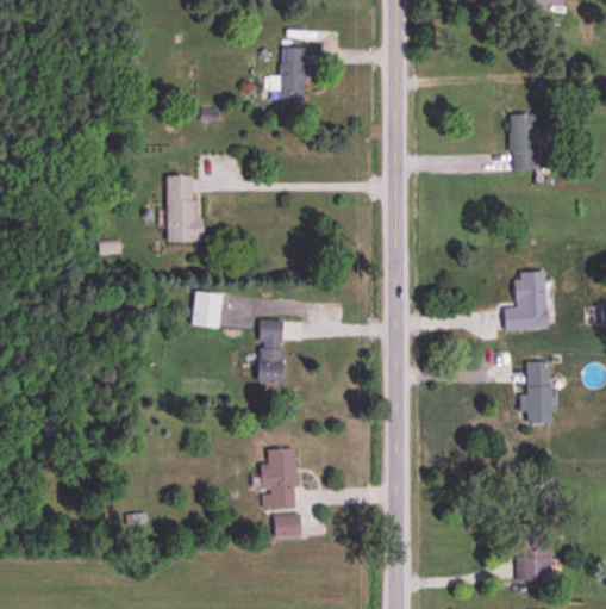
[(306,47),(280,47),(281,99),(306,99),(306,47)]
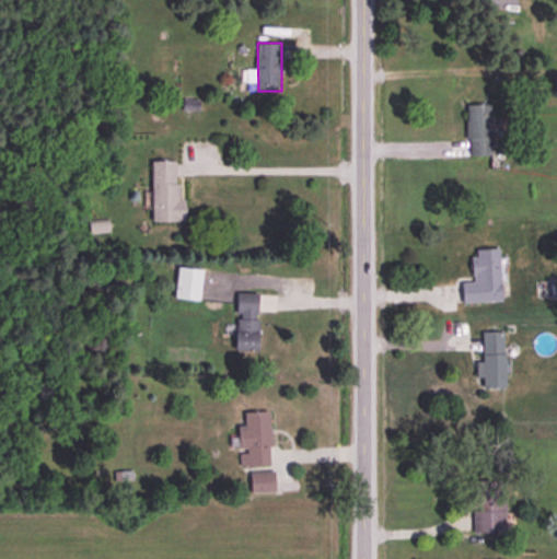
[(468,104),(468,154),(492,154),(492,104),(468,104)]
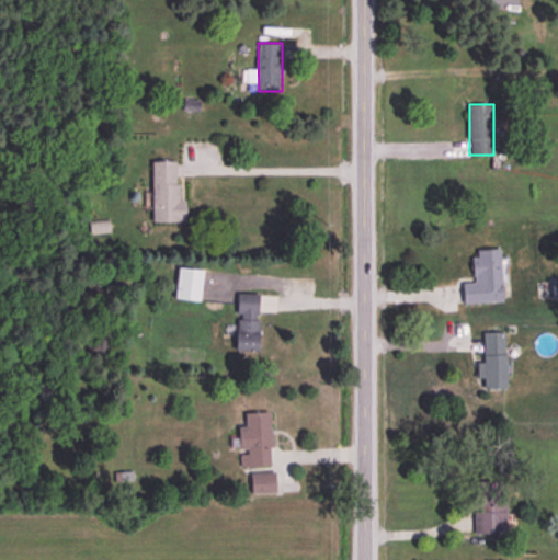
[(154,161),(154,223),(188,223),(188,198),(180,198),(180,161),(154,161)]
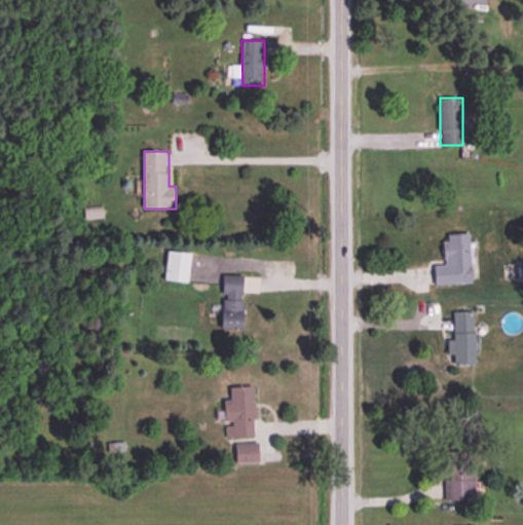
[(473,283),(471,233),(445,234),(446,265),(435,265),(436,285),(473,283)]
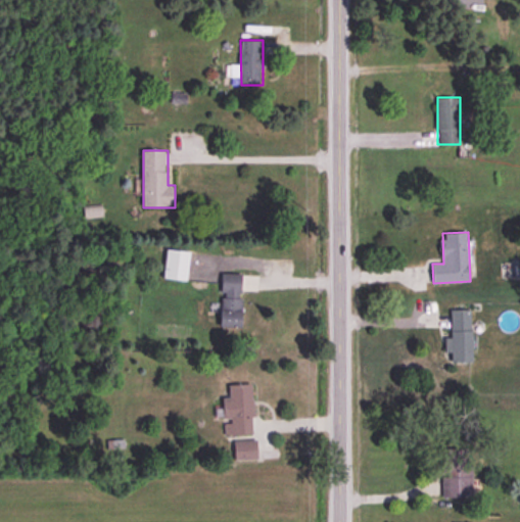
[(223,328),(243,328),(243,273),(223,273),(223,328)]
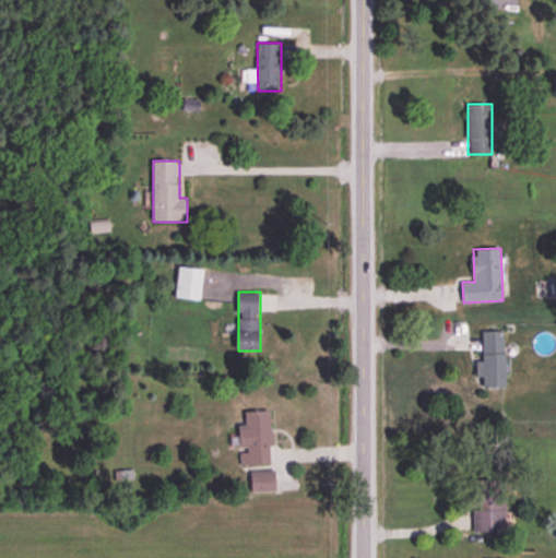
[(507,388),(507,331),(483,331),(483,388),(507,388)]
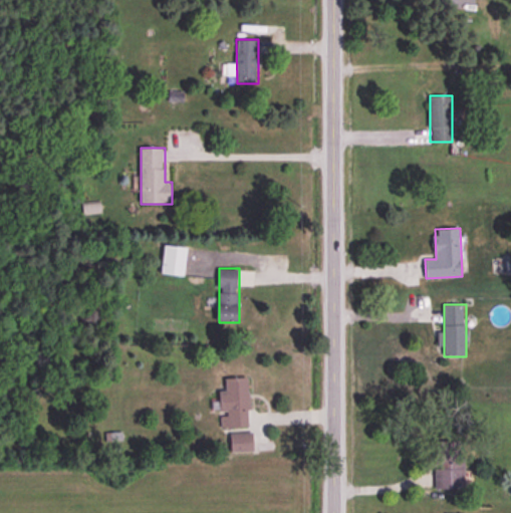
[(221,390),(221,428),(250,428),(249,377),(226,377),(226,390),(221,390)]
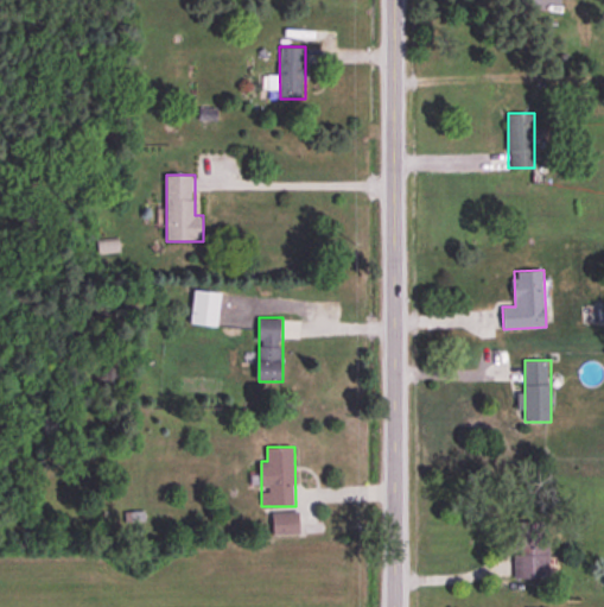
[(273,511),(273,533),(299,533),(299,511),(273,511)]
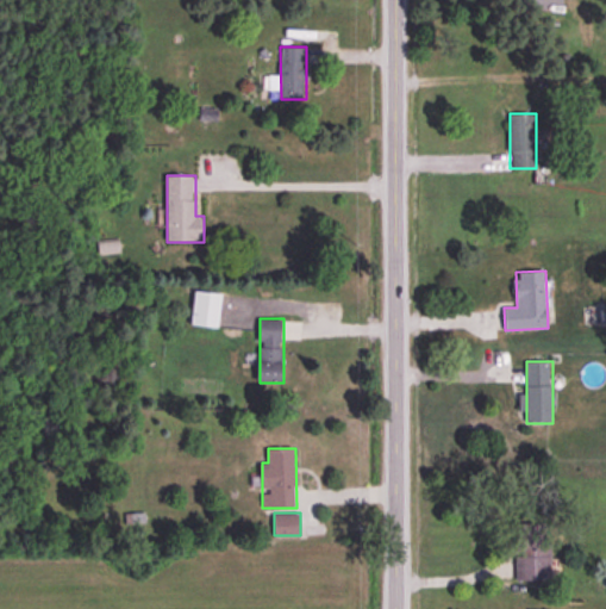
[(550,523),(518,523),(518,579),(550,579),(550,523)]
